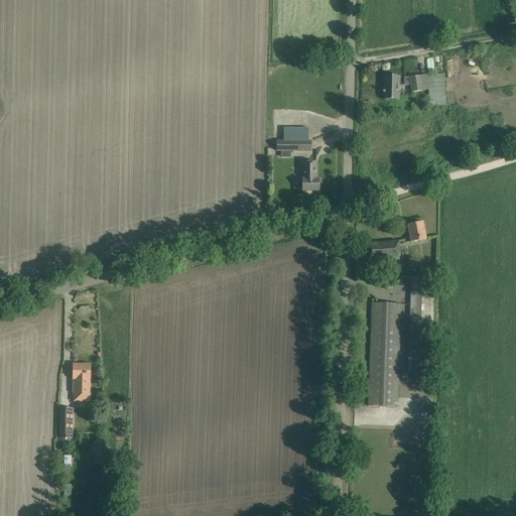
[(426,76),(420,77),(420,76),(410,78),(410,77),(404,78),(404,86),(411,86),(412,93),(428,90),(429,107),(445,106),(443,74),(426,76)]
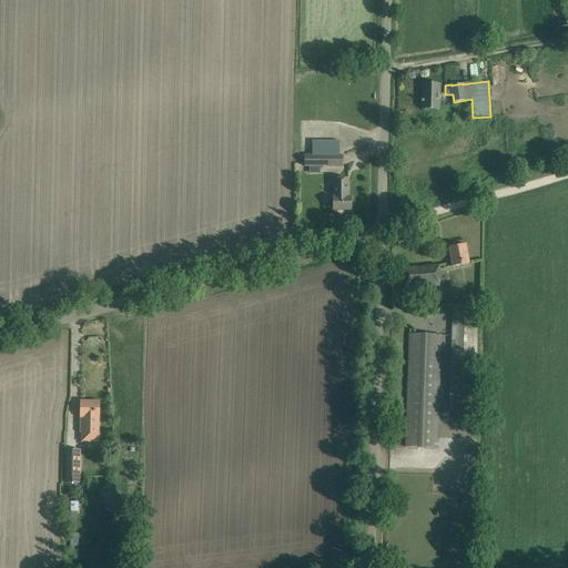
[(422,101),(422,102),(423,102),(422,109),(438,110),(438,109),(438,105),(439,84),(423,84),(423,101),(422,101)]
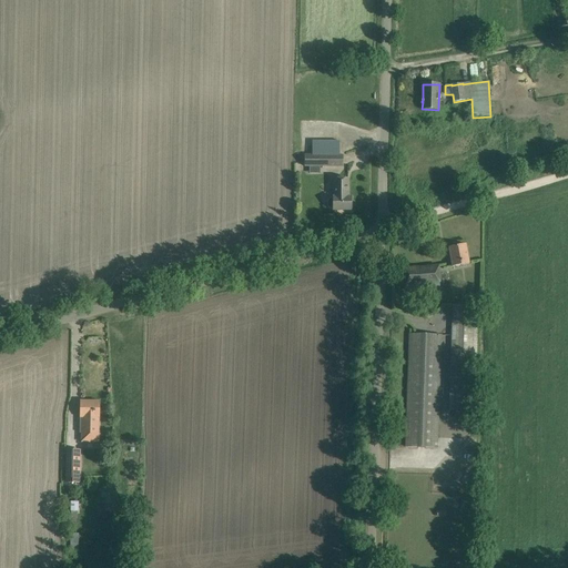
[(304,155),(304,166),(342,166),(343,155),(340,155),(340,142),(318,142),(318,155),(304,155)]
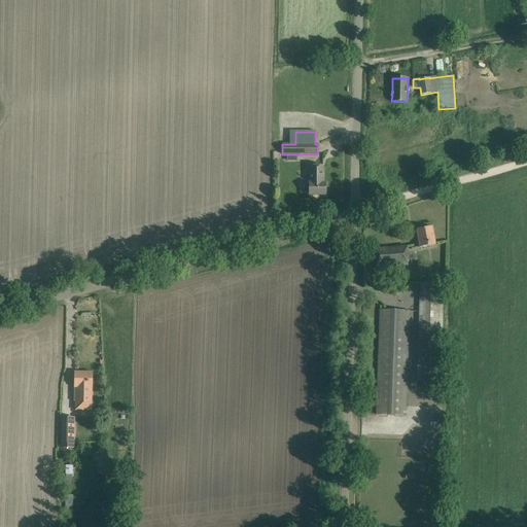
[(322,167),(310,167),(310,183),(309,183),(307,183),(305,184),(304,187),(304,191),(305,194),(307,195),(309,195),(309,196),(325,196),(325,183),(322,183),(322,167)]
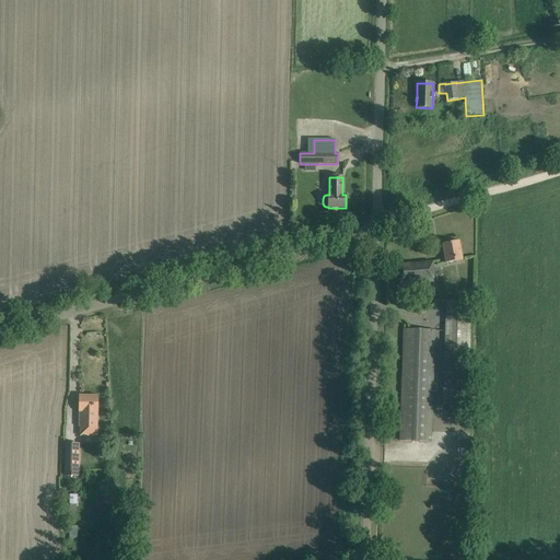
[(442,244),(446,264),(463,260),(458,241),(442,244)]
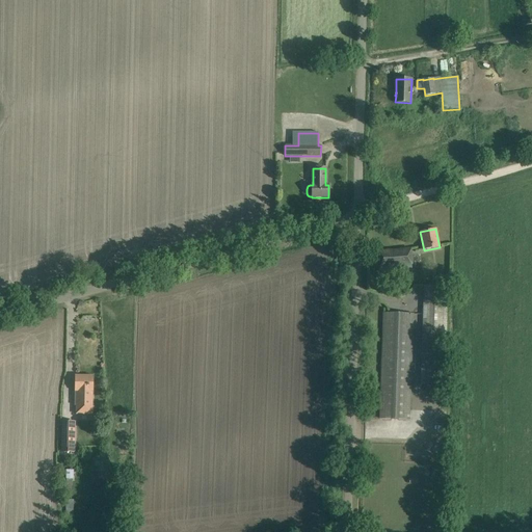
[(411,268),(410,248),(376,251),(378,271),(411,268)]
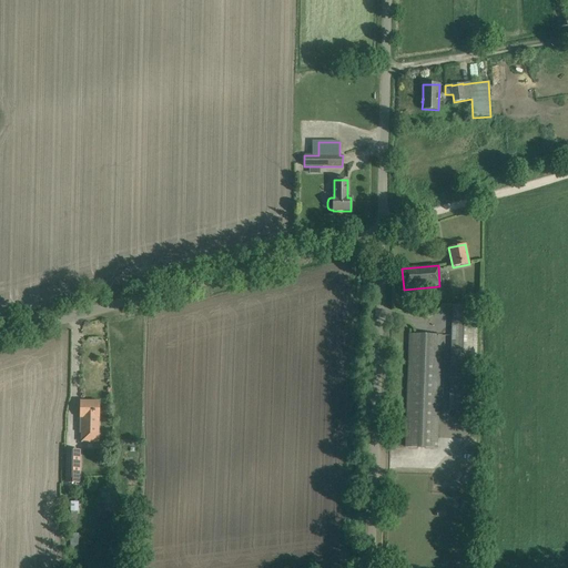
[(449,411),(474,412),(477,306),(453,306),(449,411)]
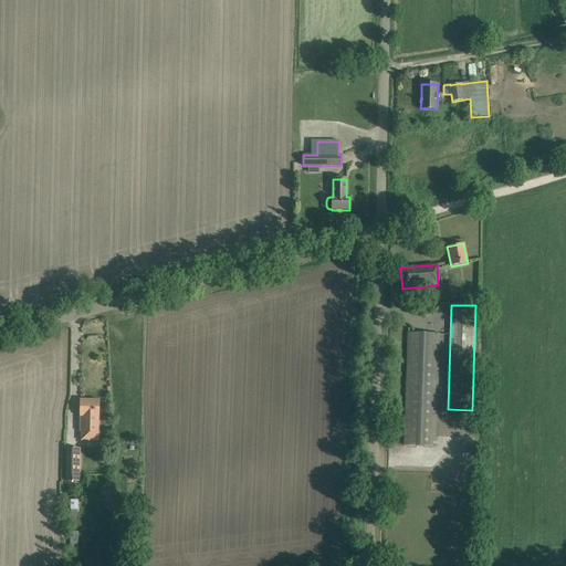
[(408,333),(405,446),(436,447),(439,334),(408,333)]
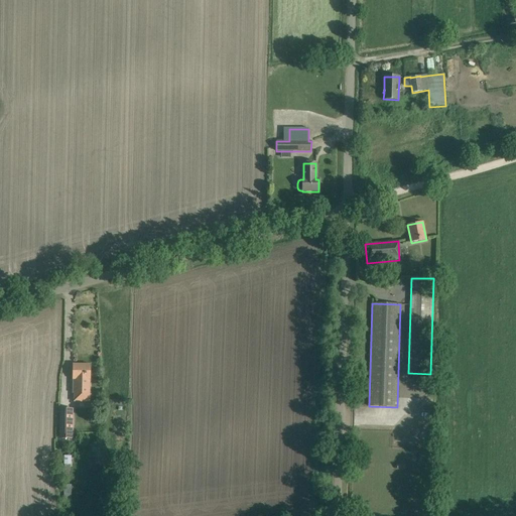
[(89,402),(89,381),(90,381),(90,365),(74,365),(74,381),(77,381),(77,395),(74,395),(74,402),(89,402)]
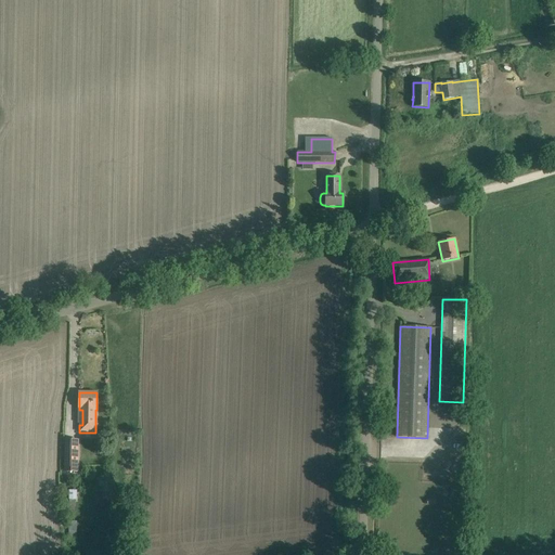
[(78,473),(79,440),(64,440),(64,473),(78,473)]
